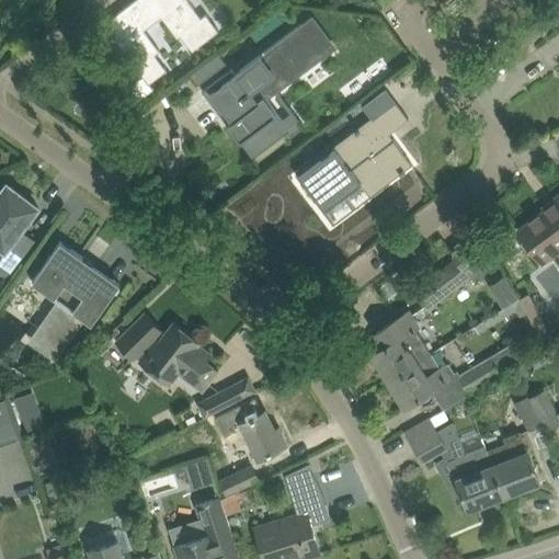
[(156,0),(157,1),(147,8),(140,0),(136,0),(102,26),(124,55),(121,57),(130,71),(134,69),(147,87),(164,72),(152,57),(158,53),(139,30),(158,16),(173,37),(178,34),(190,52),(216,32),(202,13),(198,16),(185,0),(156,0)]
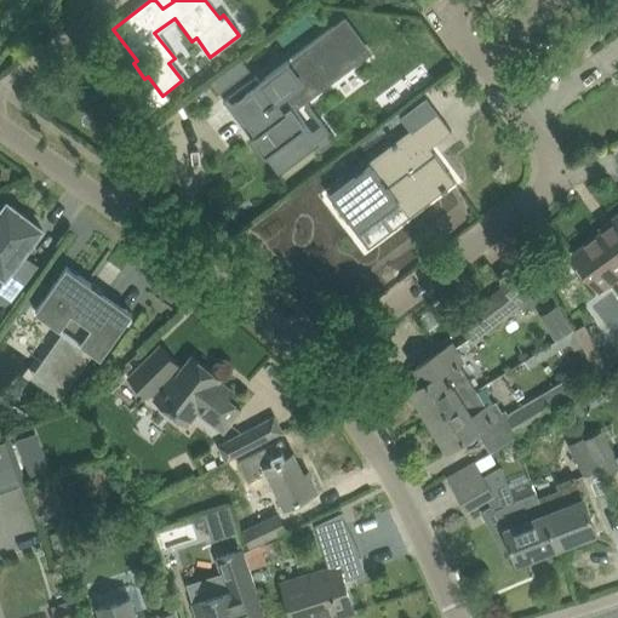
[(249,81),(222,102),(223,104),(228,101),(255,136),(250,139),(278,177),(316,148),(320,153),(335,142),(333,139),(320,149),(291,112),(358,61),(332,27),(258,83),(253,78),(257,84),(252,87),(249,81)]
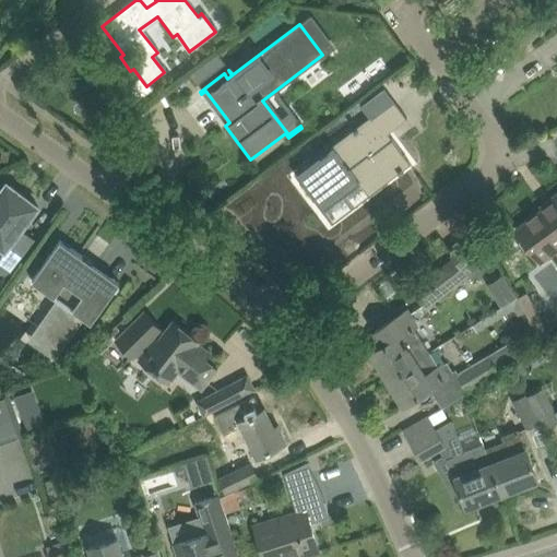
[(382,90),(358,107),(370,120),(371,122),(394,105),(382,90)]
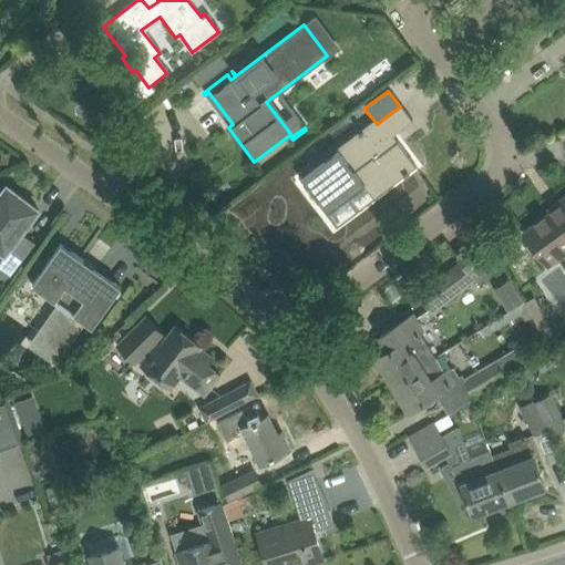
[(304,176),(300,178),(306,186),(327,214),(349,197),(362,186),(372,199),(403,176),(404,177),(408,175),(408,174),(415,167),(397,143),(392,146),(388,140),(392,137),(391,135),(388,139),(377,124),(376,122),(375,123),(361,132),(357,134),(358,135),(312,168),(304,176)]
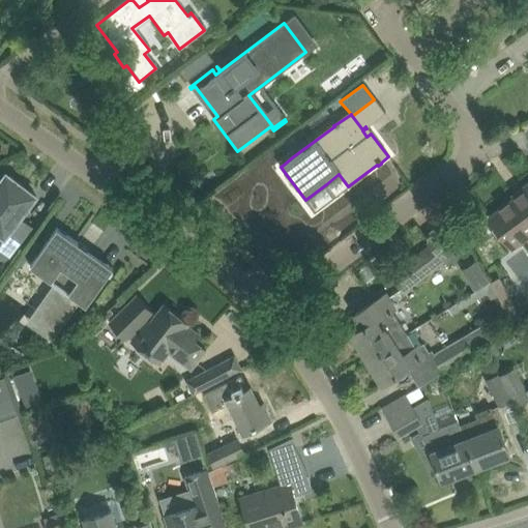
[(0,237),(3,240),(0,244),(0,254),(8,260),(31,230),(19,220),(34,198),(5,176),(0,182),(0,237)]
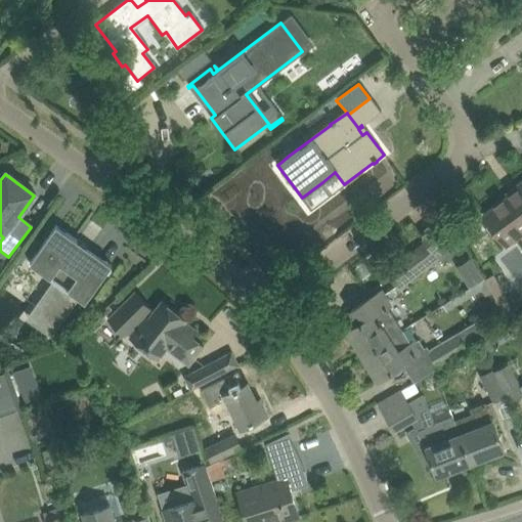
[(517,191),(482,219),(503,245),(521,229),(521,183),(515,189),(517,191)]
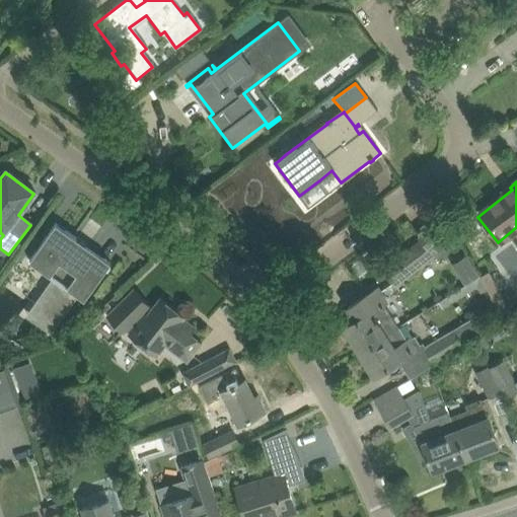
[(458,244),(438,218),(417,235),(422,242),(384,273),(393,285),(394,286),(433,255),(438,261),(458,244)]
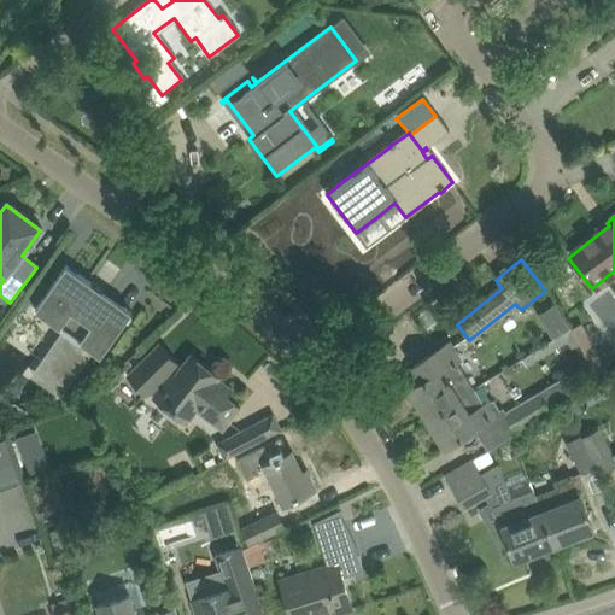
[(130,315),(91,286),(65,268),(34,312),(65,334),(35,376),(58,392),(54,396),(59,399),(92,353),(99,358),(130,315)]
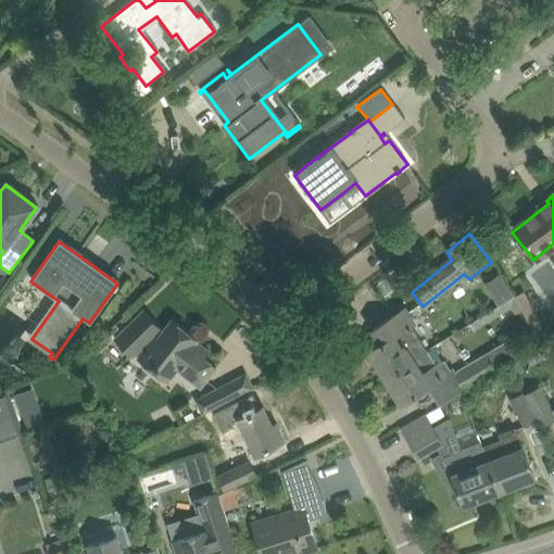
[(481,286),(495,309),(512,299),(498,276),(481,286)]
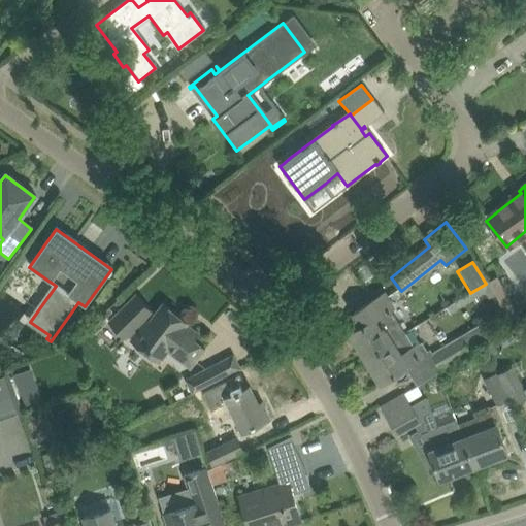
[(470,293),(444,308),(449,316),(484,294),(488,301),(494,297),(486,284),(470,293)]
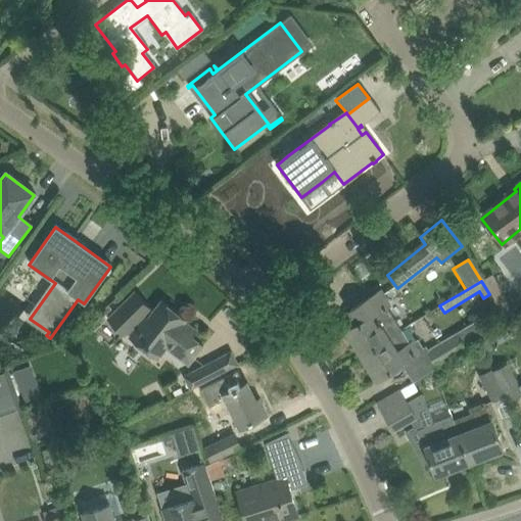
[(188,365),(202,347),(190,338),(195,332),(183,322),(184,321),(160,301),(151,313),(149,312),(150,311),(134,293),(106,320),(123,337),(125,334),(129,337),(128,338),(157,361),(167,349),(188,365)]
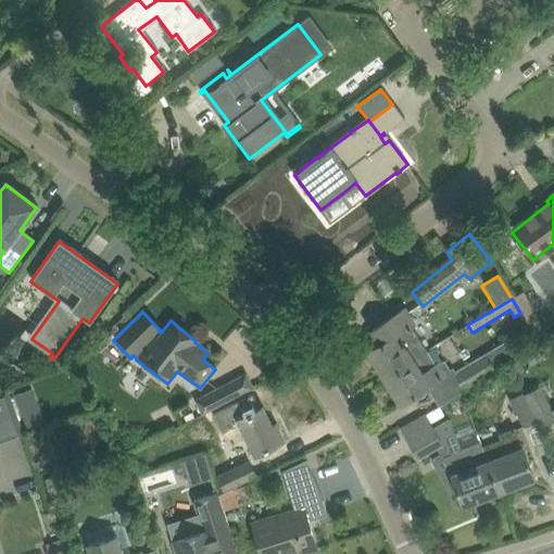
[(383,378),(426,352),(410,326),(411,326),(403,313),(372,331),(380,345),(368,353),(383,378)]
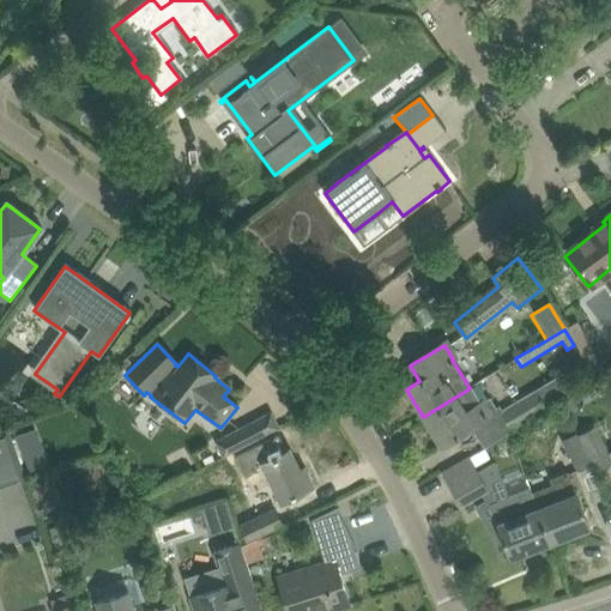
[(596,360),(585,366),(592,379),(603,373),(596,360)]
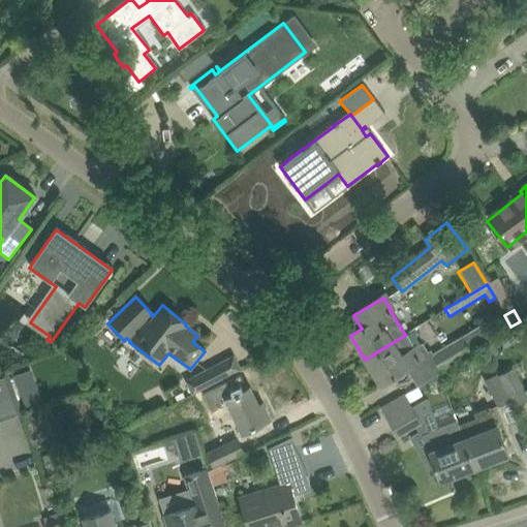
[(433,358),(429,351),(427,353),(421,344),(413,348),(405,335),(365,360),(380,383),(396,374),(397,376),(399,377),(404,374),(404,372),(403,370),(407,367),(419,386),(436,375),(488,342),(479,329),(433,358)]
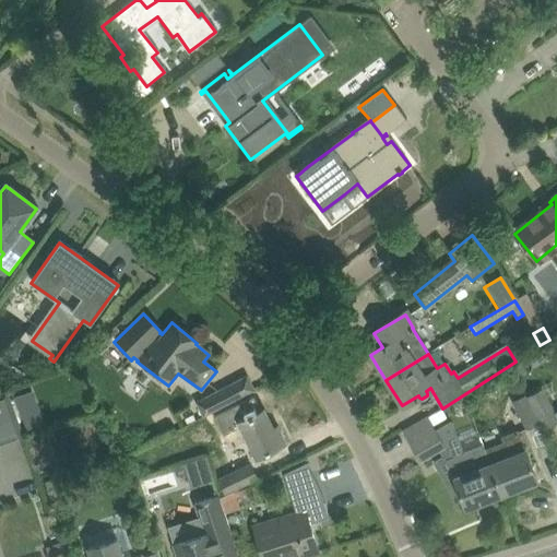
[(203,417),(232,403),(225,390),(197,405),(203,417)]
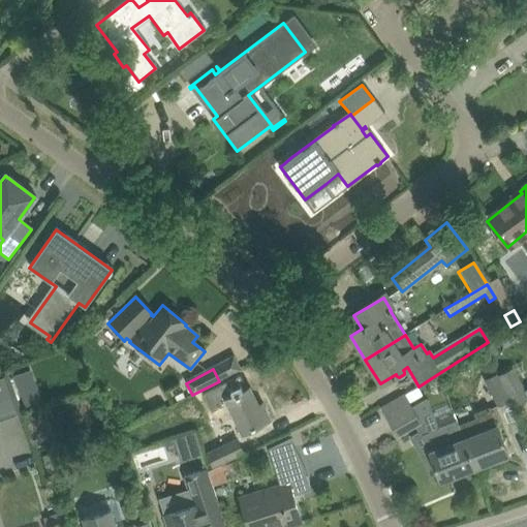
[(0,420),(21,413),(5,370),(0,371),(0,420)]
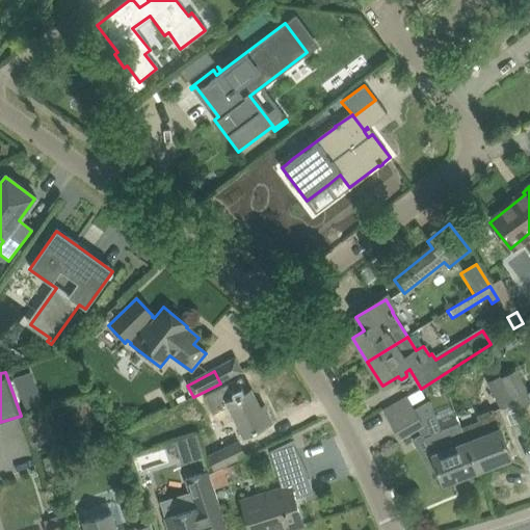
[(514,372),(500,379),(512,403),(514,409),(529,401),(514,372)]
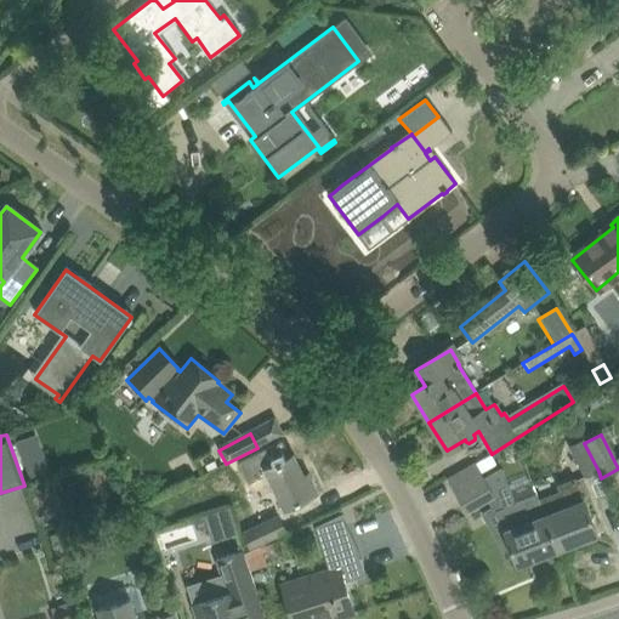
[(598,471),(584,443),(583,441),(567,448),(583,480),(598,471)]
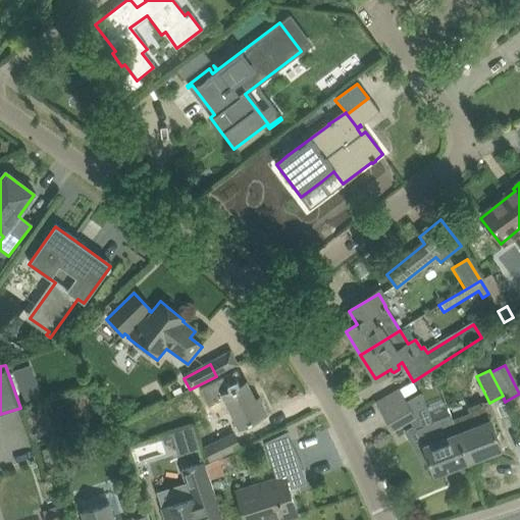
[(246,383),(221,397),(238,428),(265,414),(258,400),(255,402),(246,383)]
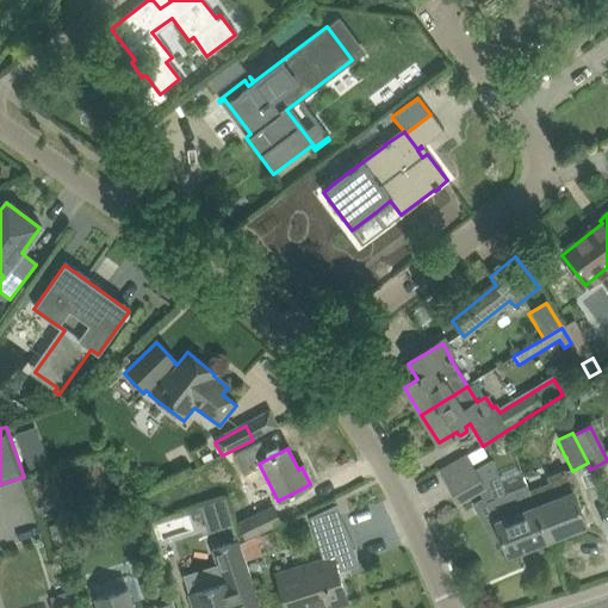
[(30,470),(44,465),(39,450),(24,456),(30,470)]
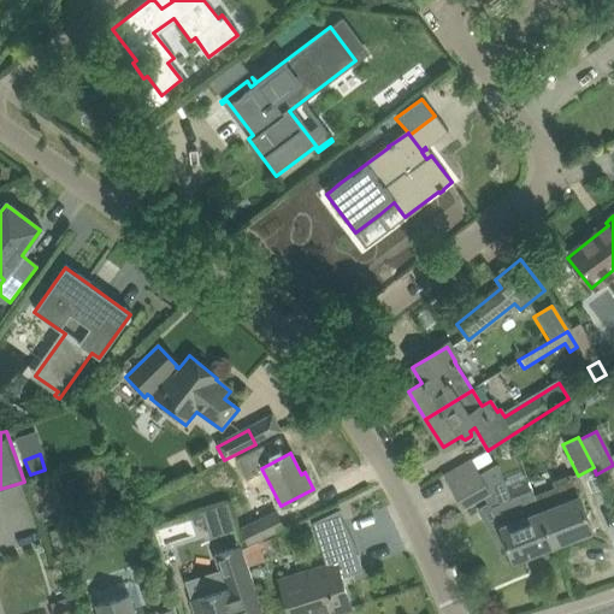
[(467,461),(444,474),(464,507),(483,495),(488,505),(482,508),(503,544),(507,542),(514,560),(553,545),(535,499),(533,494),(508,503),(502,490),(493,465),(477,477),(467,461)]
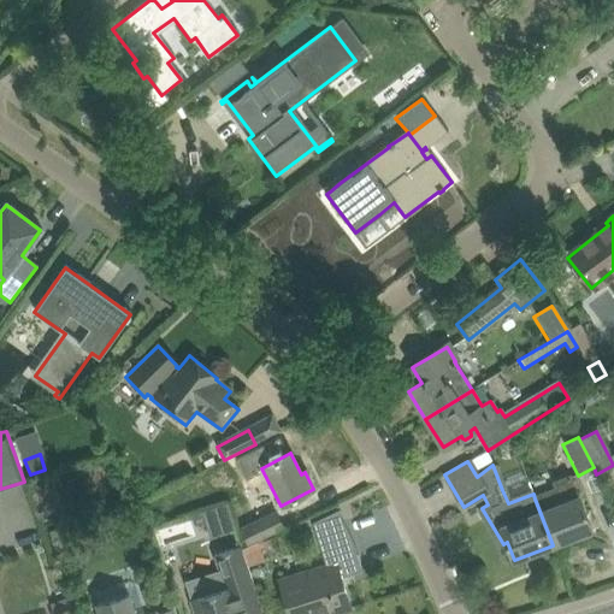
[(555,490),(535,499),(553,545),(591,531),(580,501),(579,497),(577,499),(570,478),(553,484),(555,490)]
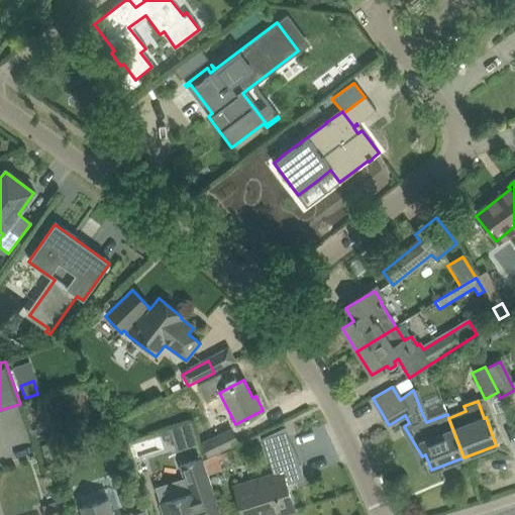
[(273,475),(233,487),(237,500),(241,514),(288,514),(293,513),(284,485),(303,480),(297,458),(287,438),(278,442),(276,433),(283,430),(283,429),(262,439),(273,475)]
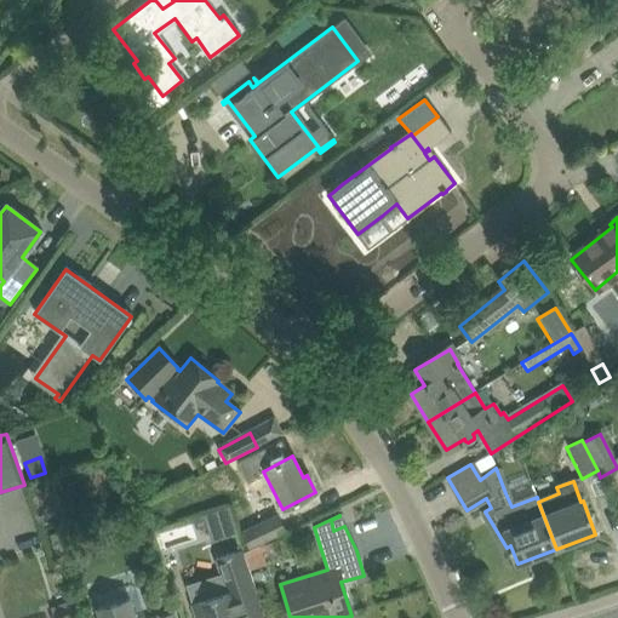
[(246,551),(284,532),(276,518),(238,537),(246,551)]
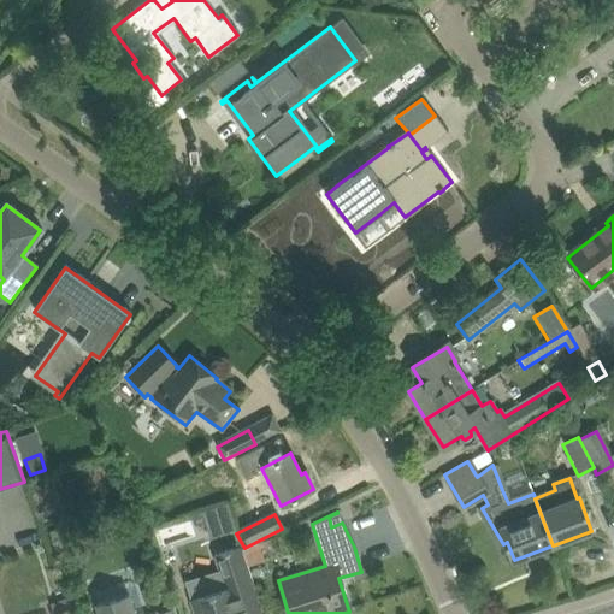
[(214,554),(225,589),(190,600),(194,613),(261,613),(241,547),(214,554)]
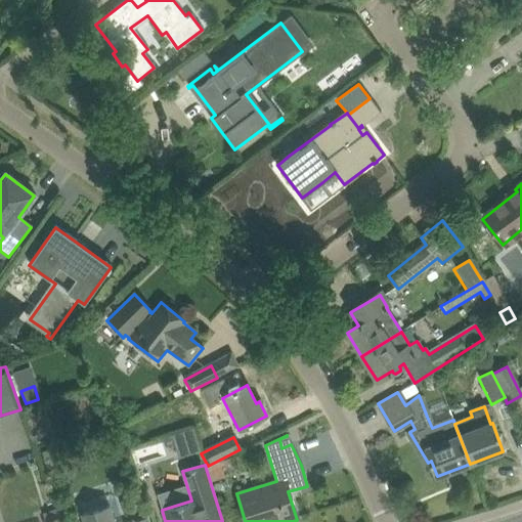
[(145,521),(145,520),(141,521),(114,521),(110,505),(82,513),(84,521),(145,521)]
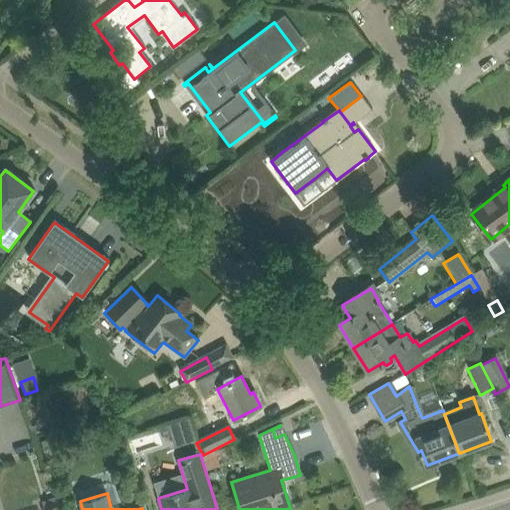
[(61,509),(60,505),(58,505),(56,497),(41,502),(44,509),(61,509)]
